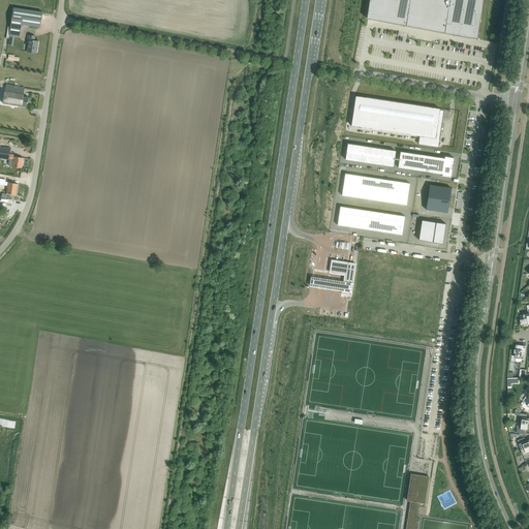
[(369,0),(368,8),(367,19),(377,21),(477,39),(483,0),(369,0)]
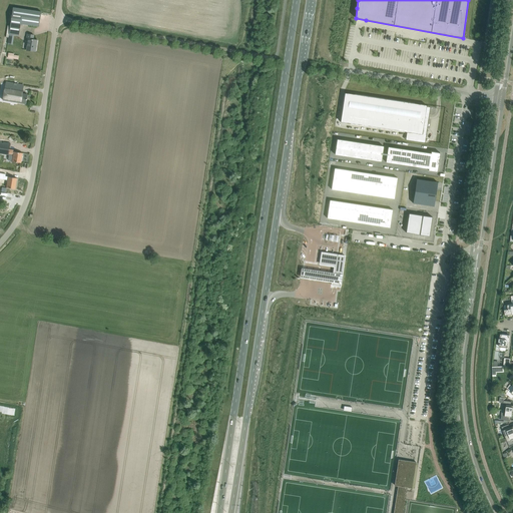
[(9,34),(7,44),(12,44),(14,35),(19,35),(20,24),(39,26),(41,12),(13,7),(9,34)]
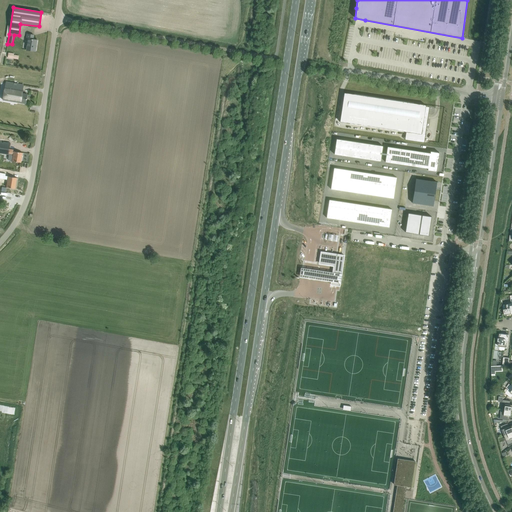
[(26,50),(34,51),(35,44),(36,44),(37,40),(33,39),(33,35),(27,34),(26,42),(28,42),(26,50)]
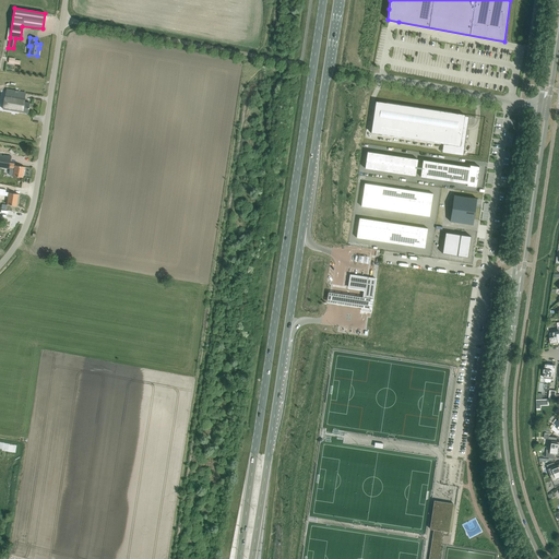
[(2,109),(22,113),(24,102),(25,97),(24,97),(25,93),(7,90),(7,95),(4,95),(2,109)]
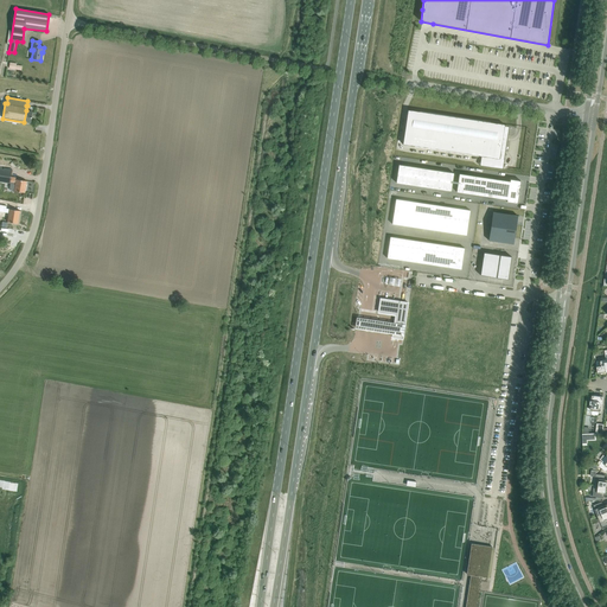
[(408,110),(403,145),(481,157),(487,158),(491,159),(491,158),(499,159),(505,126),(505,125),(408,110)]
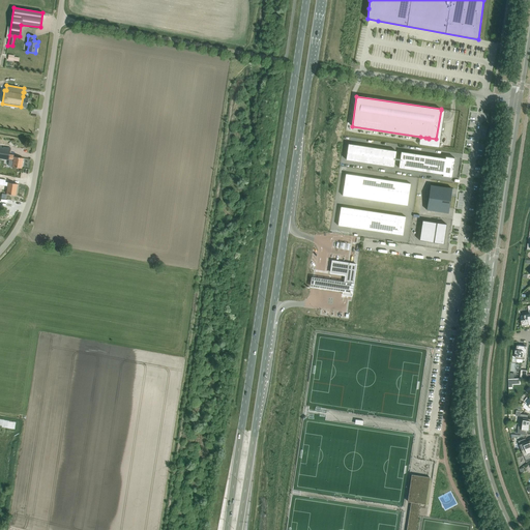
[(3,158),(13,160),(15,156),(15,155),(9,154),(10,148),(5,147),(0,146),(0,158),(3,159),(3,158)]
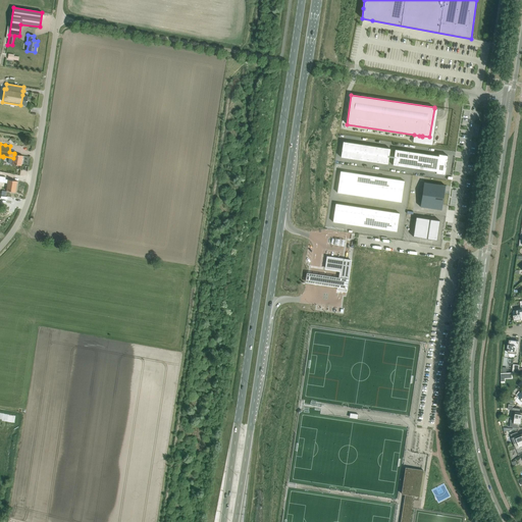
[(14,154),(13,158),(12,164),(16,165),(21,165),(22,156),(14,154)]
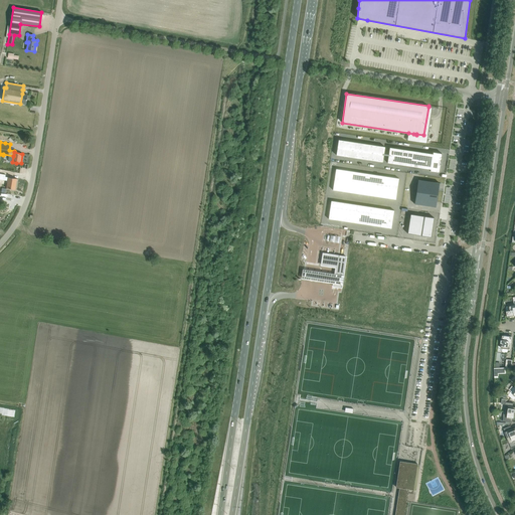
[(8,179),(6,188),(10,189),(15,190),(17,179),(8,177),(8,179)]
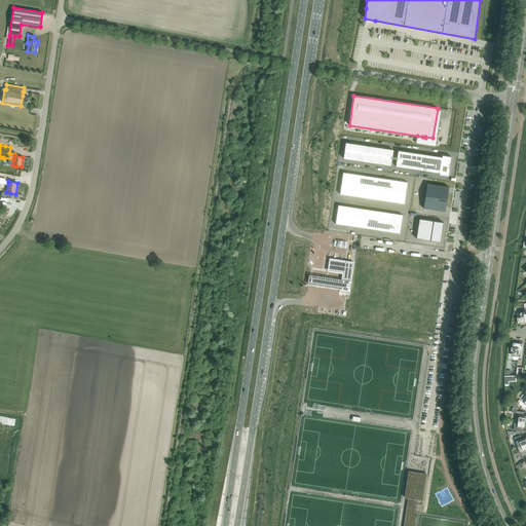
[(427,184),(423,209),(445,212),(449,187),(427,184)]
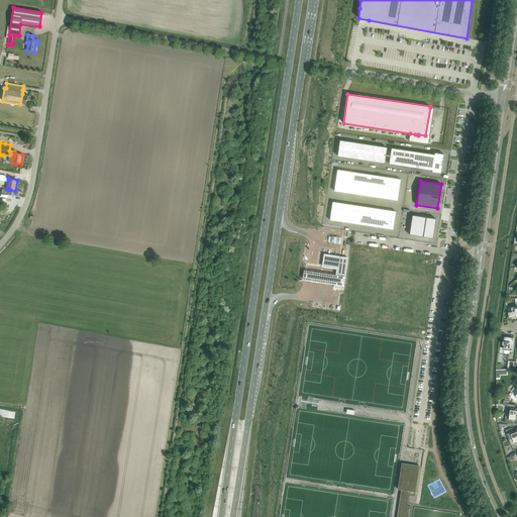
[(412,215),(409,234),(433,238),(435,218),(412,215)]
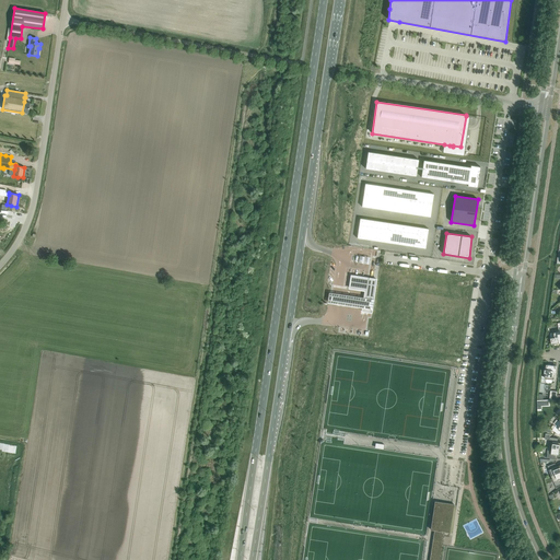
[(369,265),(370,257),(352,255),(351,261),(359,263),(369,265)]
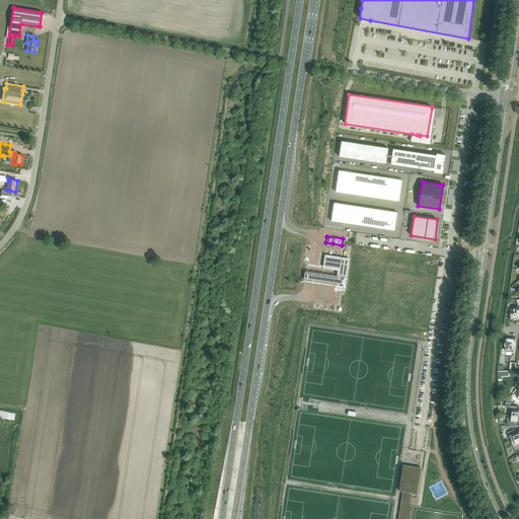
[(323,264),(323,267),(340,269),(337,289),(339,289),(344,290),(349,258),(344,257),(325,255),(323,264)]
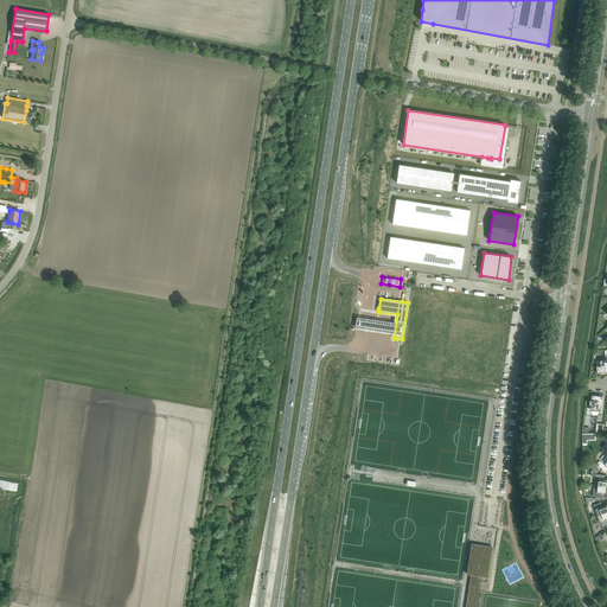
[(394,332),(396,320),(394,320),(384,318),(374,317),(364,315),(358,314),(356,326),(362,327),(372,328),(382,331),(393,332),(394,332)]
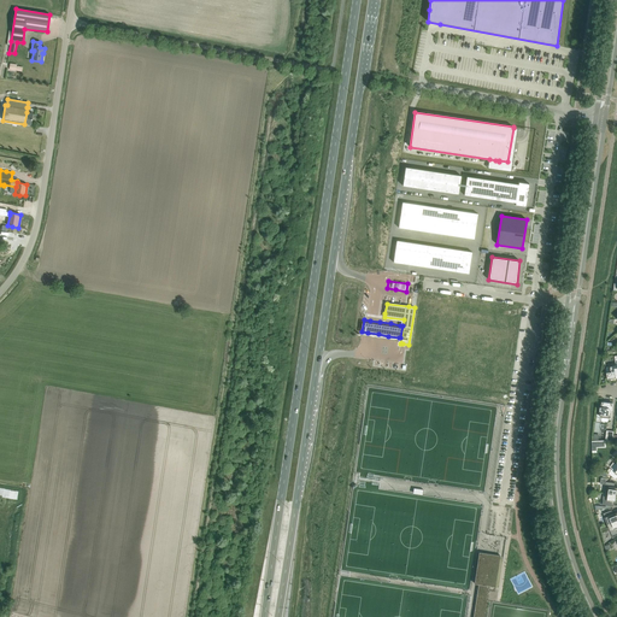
[(601,411),(600,417),(611,418),(612,412),(611,412),(611,409),(612,409),(613,404),(603,403),(601,407),(600,407),(600,411),(601,411)]
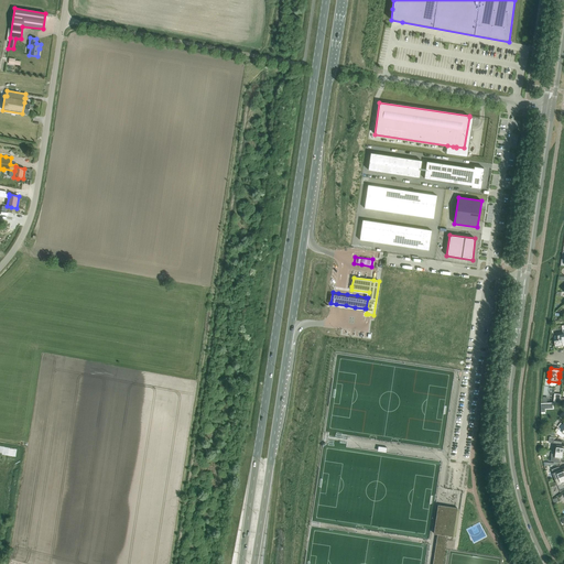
[(554,441),(552,451),(563,452),(563,445),(562,445),(562,442),(554,441)]
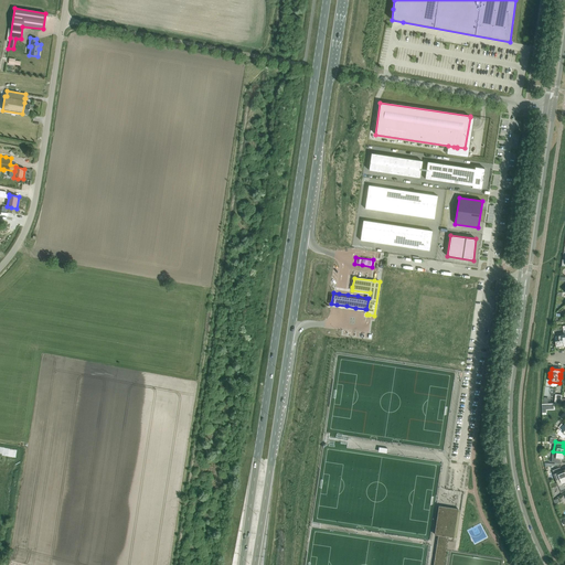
[(0,455),(16,458),(18,450),(0,447),(0,455)]
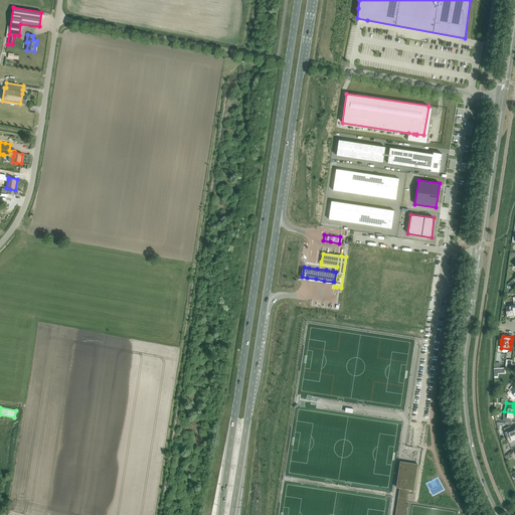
[(514,412),(504,411),(503,421),(510,422),(511,418),(514,418),(514,412)]
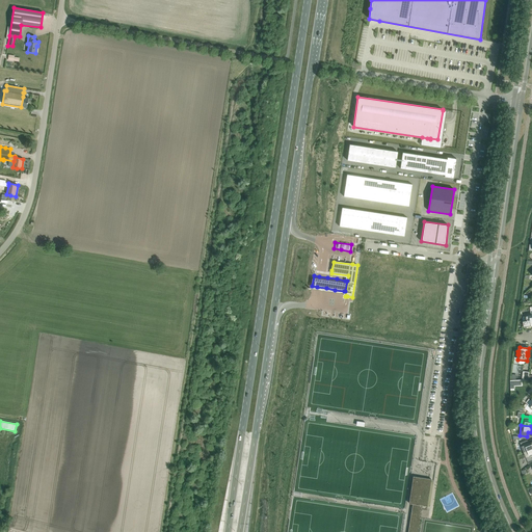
[(527,451),(531,449),(531,442),(529,444),(528,440),(521,443),(524,452),(527,451)]
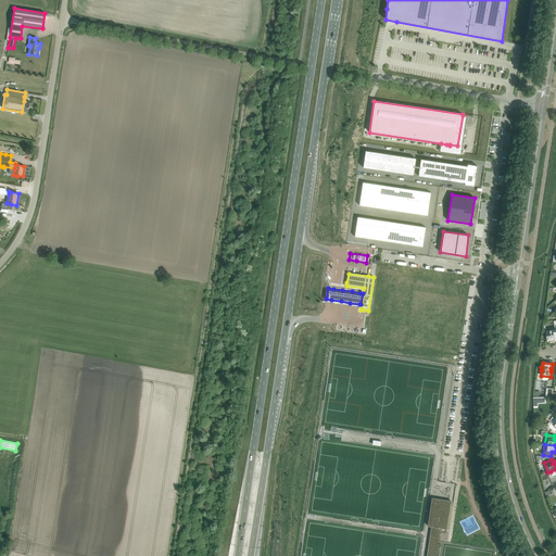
[(437,555),(441,531),(441,528),(445,529),(450,503),(450,501),(449,503),(444,502),(444,501),(438,500),(438,501),(433,501),(431,517),(430,517),(428,526),(431,527),(426,555),(437,555)]
